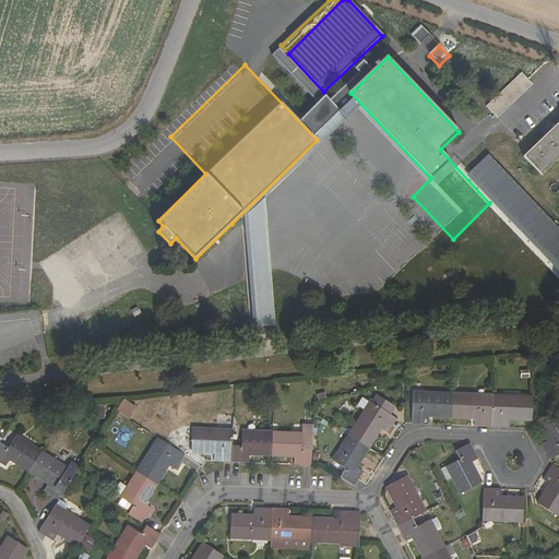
[(498,120),(534,85),(520,71),(485,107),(498,120)]
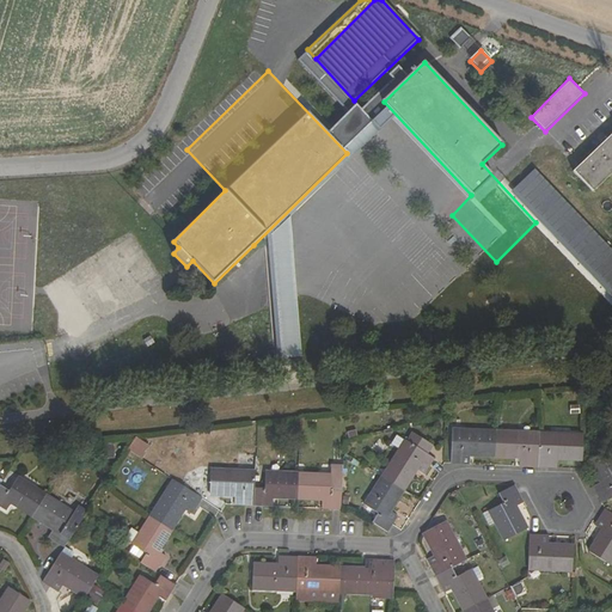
[(611,172),(611,134),(573,172),(593,193),(611,172)]
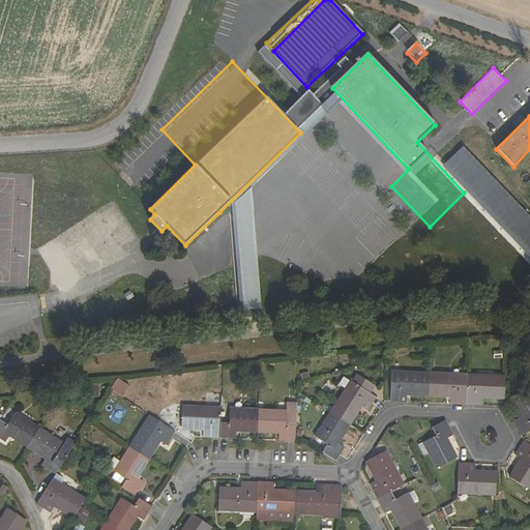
[(134,238),(111,204),(98,213),(120,247),(134,238)]
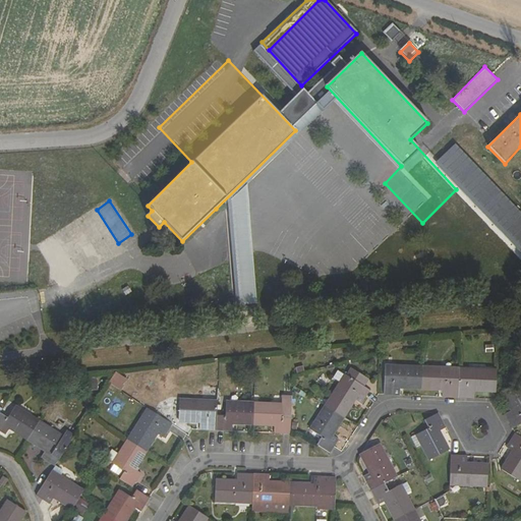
[(421,389),(422,367),(385,366),(384,394),(400,395),(400,388),(421,389)]
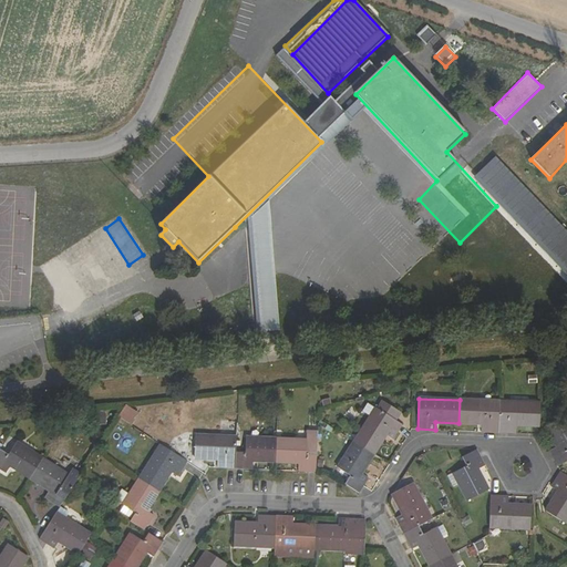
[(481,432),(497,433),(498,401),(460,400),(459,423),(481,423),(481,432)]
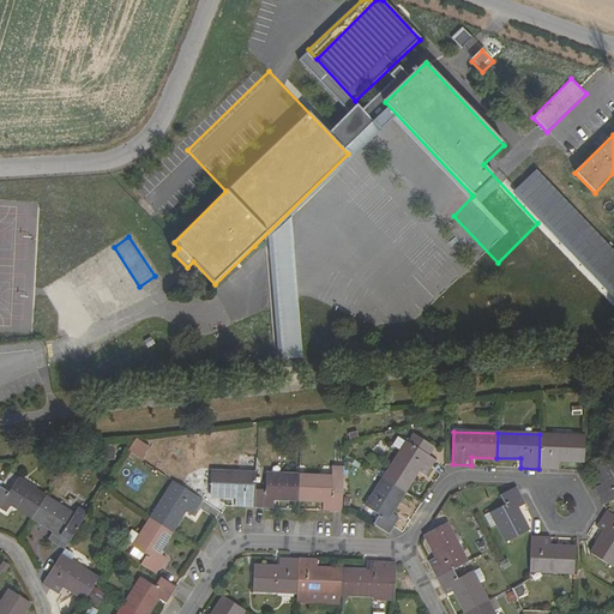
[(559,459),(582,461),(583,435),(540,434),(539,469),(559,469),(559,459)]
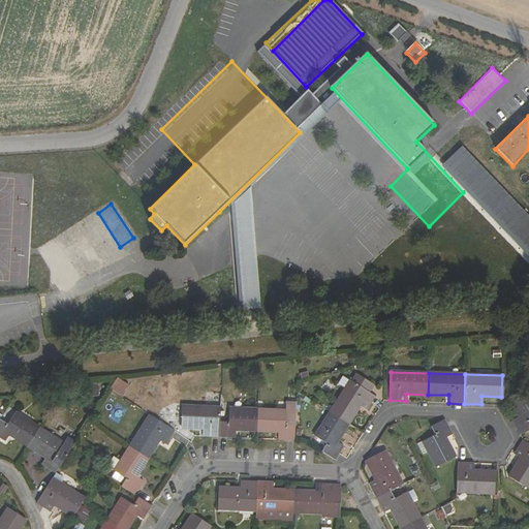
[(349,383),(355,387),(361,380),(354,376),(349,383)]
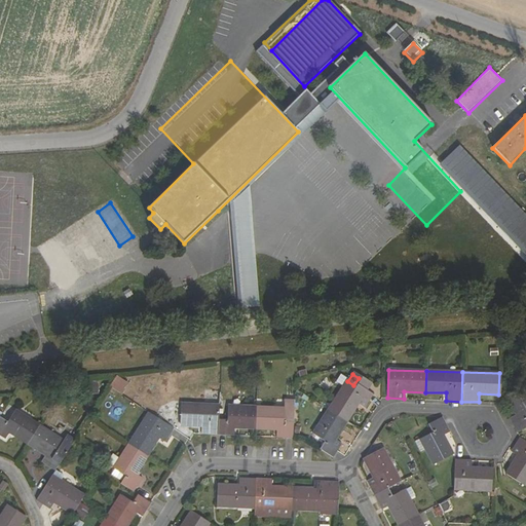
[(110,390),(123,397),(129,384),(115,377),(110,390)]
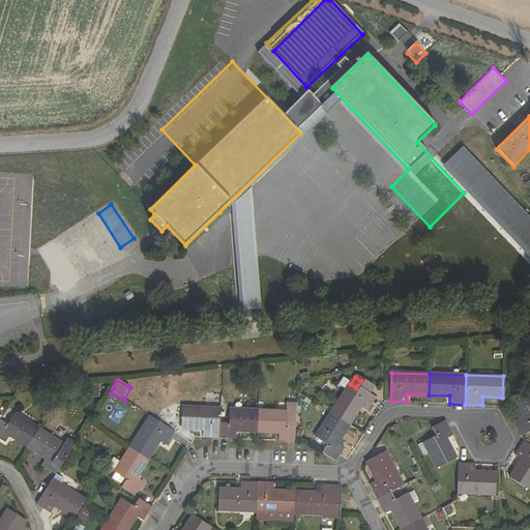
[(356,388),(350,384),(349,385),(342,380),(337,387),(345,392),(330,414),(348,425),(358,410),(364,415),(374,401),(367,396),(373,389),(361,381),(356,388)]
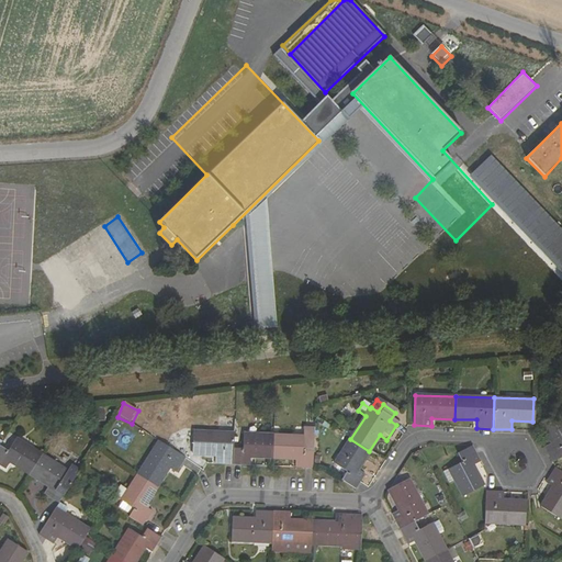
[(551,463),(561,458),(561,413),(542,423),(552,444),(543,448),(551,463)]
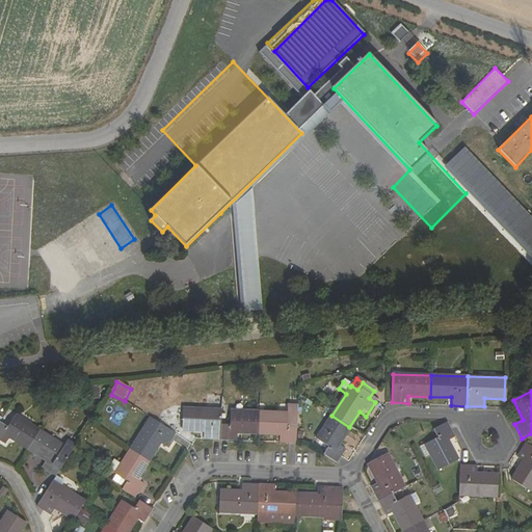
[(220,439),(221,424),(221,410),(183,409),(182,430),(203,431),(203,437),(220,439)]
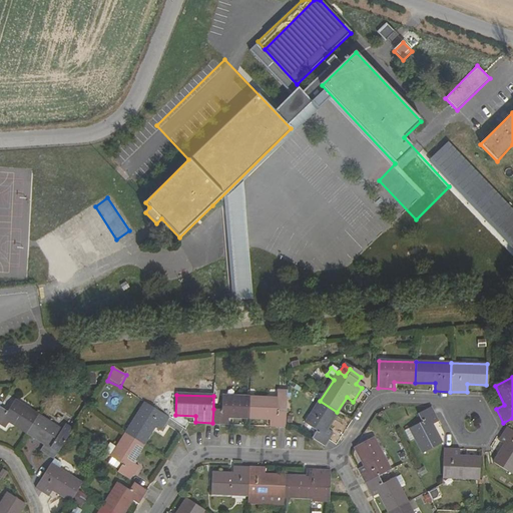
[(248,418),(249,398),(222,397),(221,409),(213,409),(212,423),(226,424),(226,417),(248,418)]
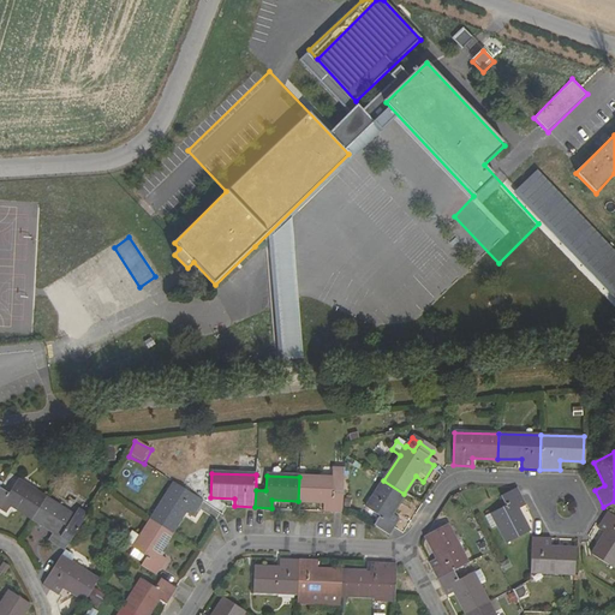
[(342,478),(299,477),(298,501),(321,502),(321,511),(341,512),(342,478)]
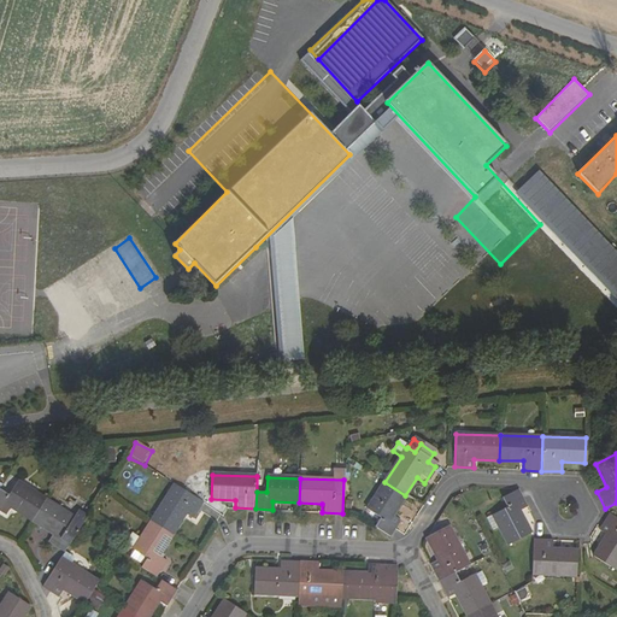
[(30,521),(43,500),(16,482),(7,495),(0,491),(0,512),(6,516),(11,509),(30,521)]
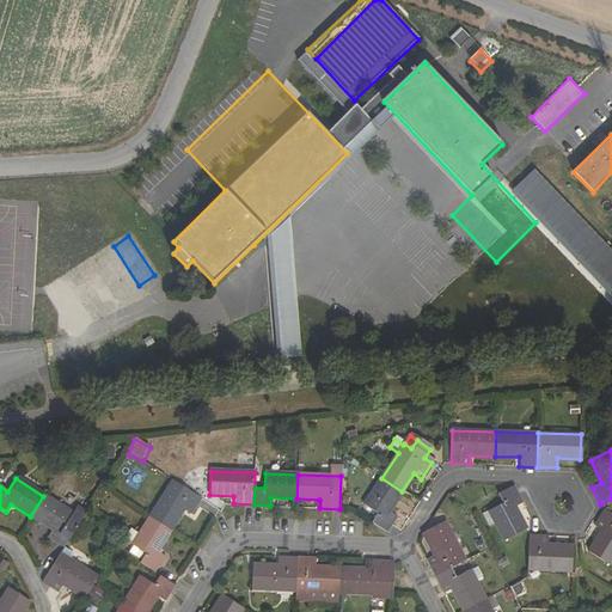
[(402,491),(381,478),(365,506),(378,514),(372,522),(386,532),(391,525),(396,516),(390,512),(402,491)]
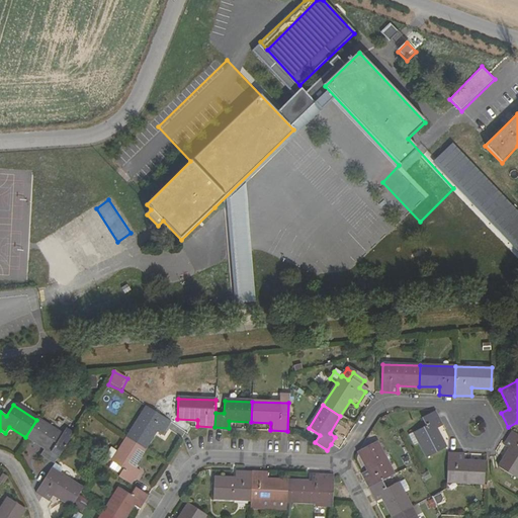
[(169,421),(147,407),(146,407),(126,436),(144,447),(154,431),(160,435),(169,421)]
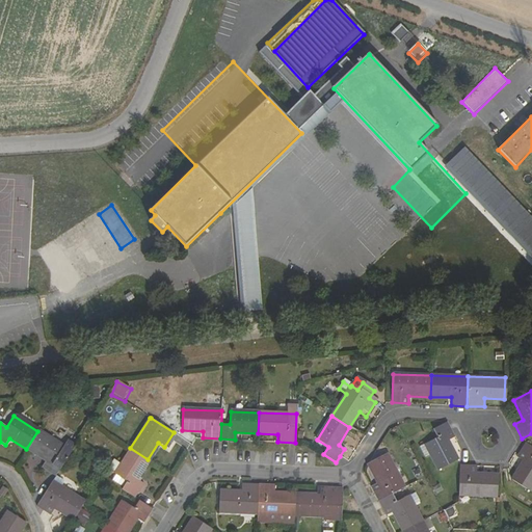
[(447,441),(455,436),(447,422),(432,430),(436,439),(420,447),(425,457),(430,454),(439,470),(457,460),(447,441)]
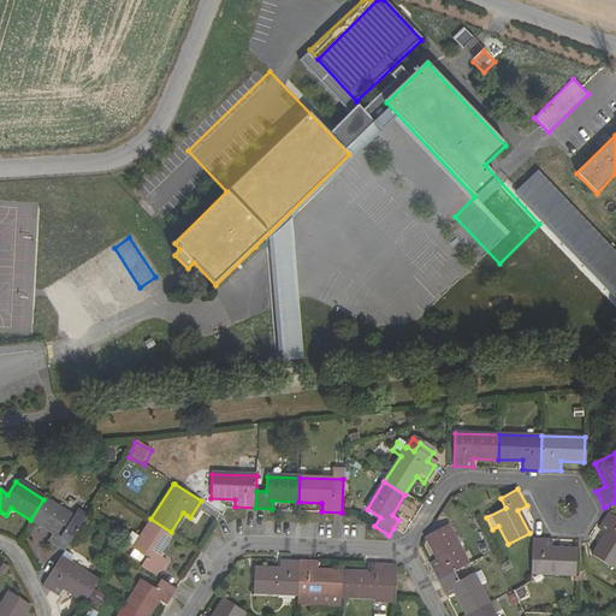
[(76,526),(84,513),(77,509),(71,517),(43,499),(30,520),(51,533),(45,542),(60,551),(76,526)]
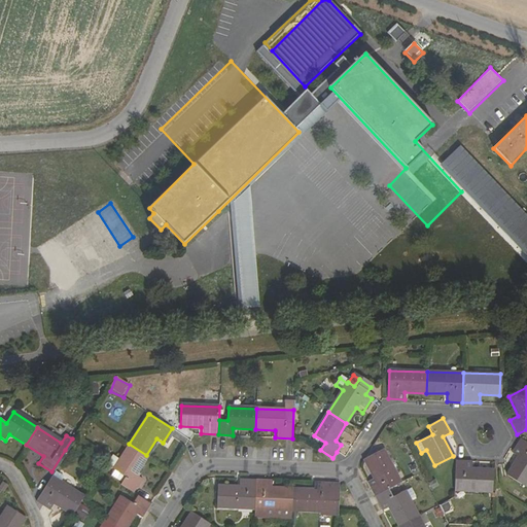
[(526,443),(520,438),(519,440),(513,450),(511,453),(517,457),(506,475),(517,482),(522,486),(526,478),(526,443)]
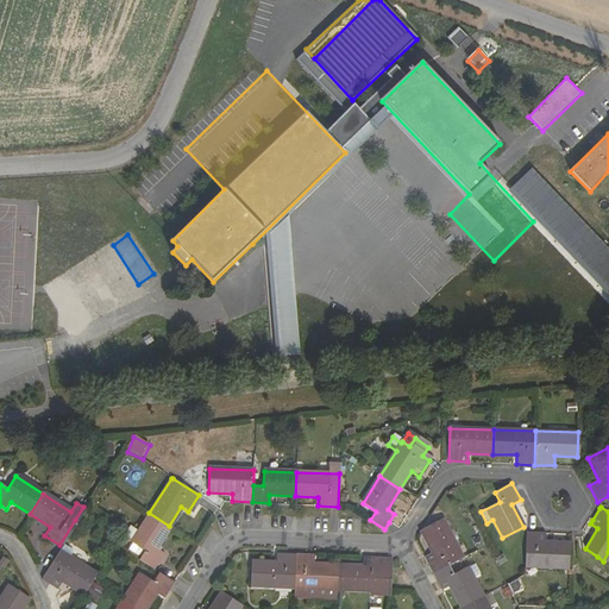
[(154,548),(169,526),(149,513),(129,542),(142,551),(137,558),(151,567),(162,553),(154,548)]
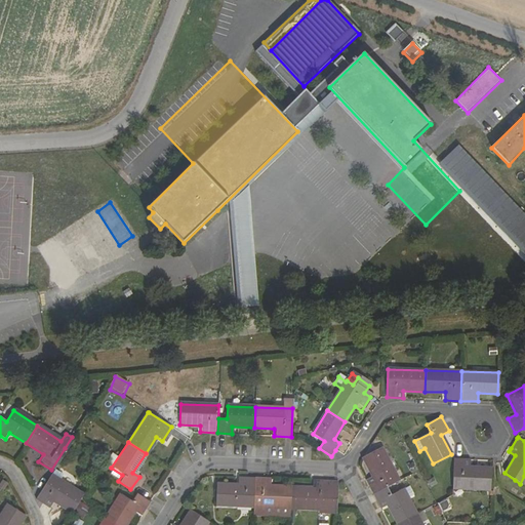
[(374,495),(389,488),(400,482),(382,447),(363,457),(372,476),(366,480),(374,495)]
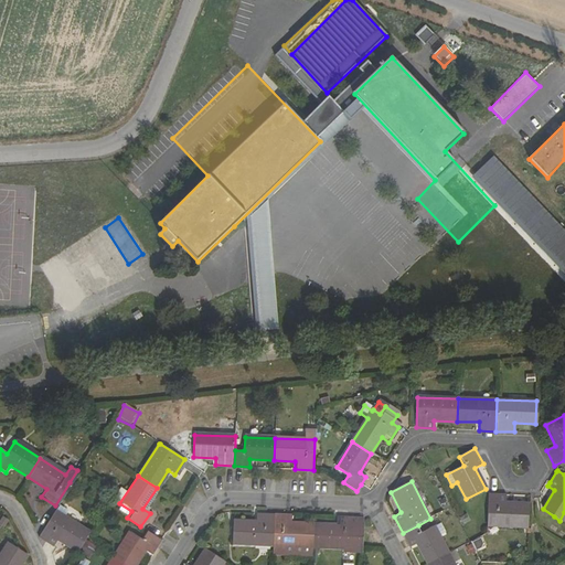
[(486,525),(528,528),(529,503),(505,502),(505,494),(488,493),(486,525)]
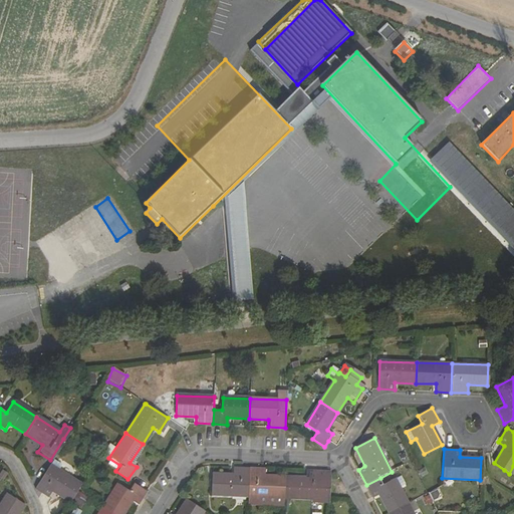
[(460,457),(481,458),(482,451),(460,450),(460,457)]
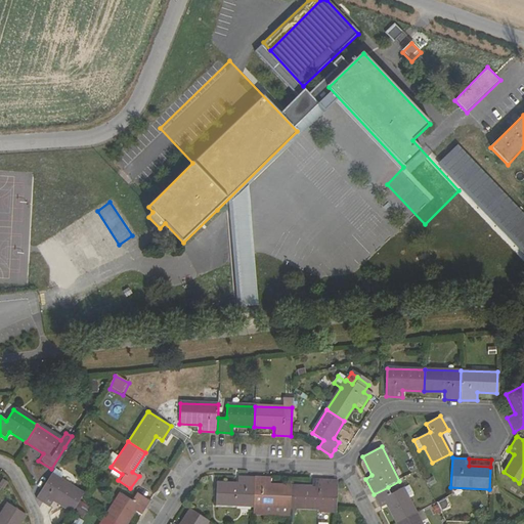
[(78,499),(81,494),(48,473),(33,496),(49,508),(54,500),(71,512),(78,499)]
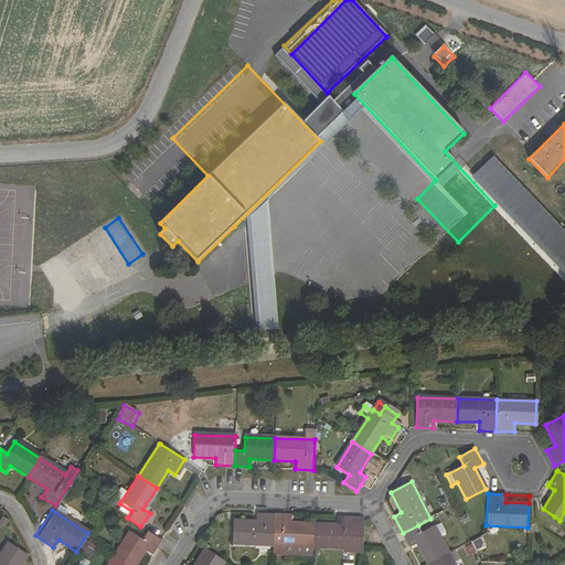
[(231,545),(273,546),(274,515),(256,514),(256,524),(232,523),(231,545)]
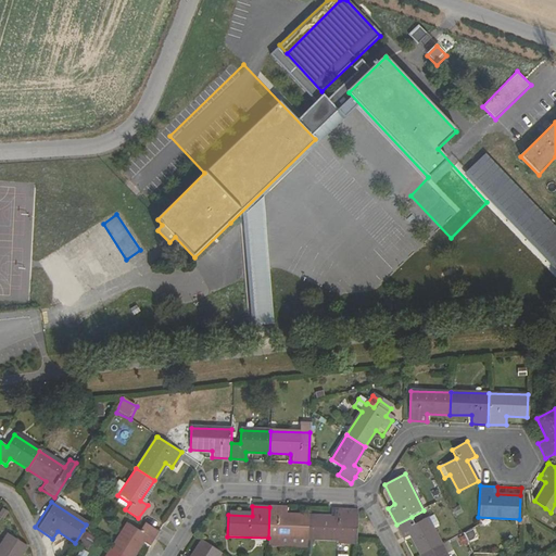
[(306,544),(306,538),(307,516),(286,516),(286,508),(269,507),(268,538),(268,543),(306,544)]
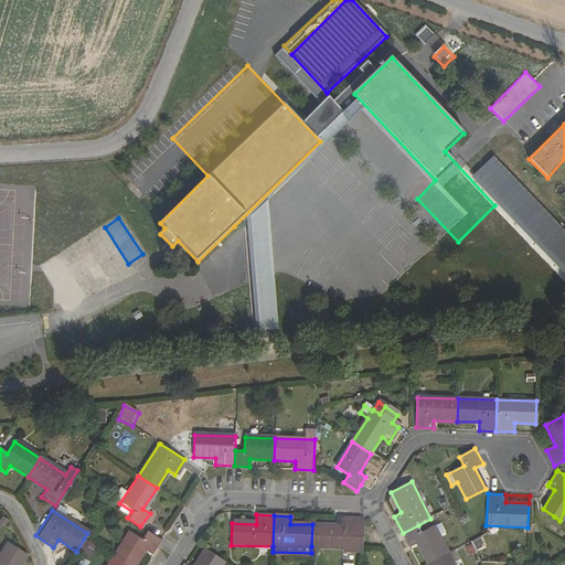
[(311,546),(362,548),(362,520),(336,518),(336,525),(312,524),(311,546)]
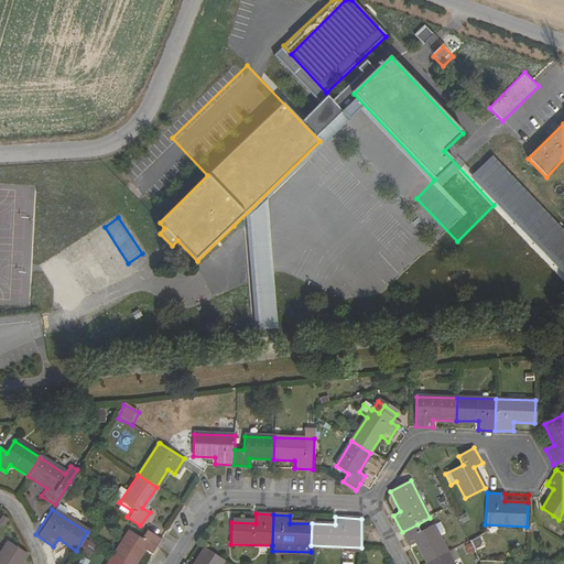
[(426,562),(447,551),(434,525),(421,532),(418,524),(402,532),(410,548),(418,543),(426,562)]
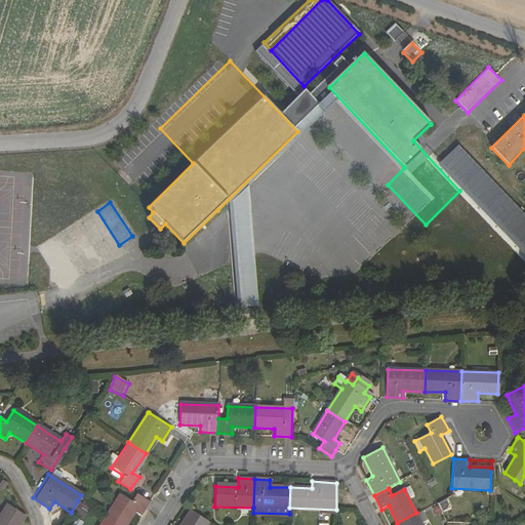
[(140,516),(150,501),(135,492),(130,500),(119,494),(105,518),(116,524),(123,524),(132,511),(140,516)]
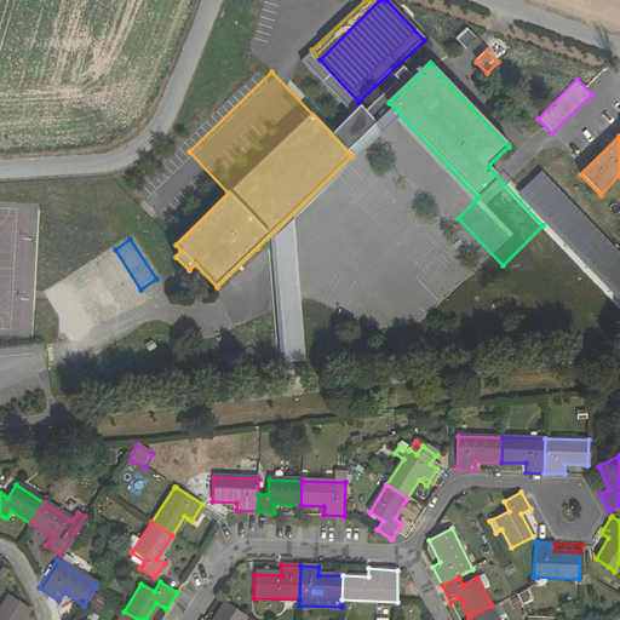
[(21,619),(29,608),(9,596),(0,609),(0,619),(21,619)]
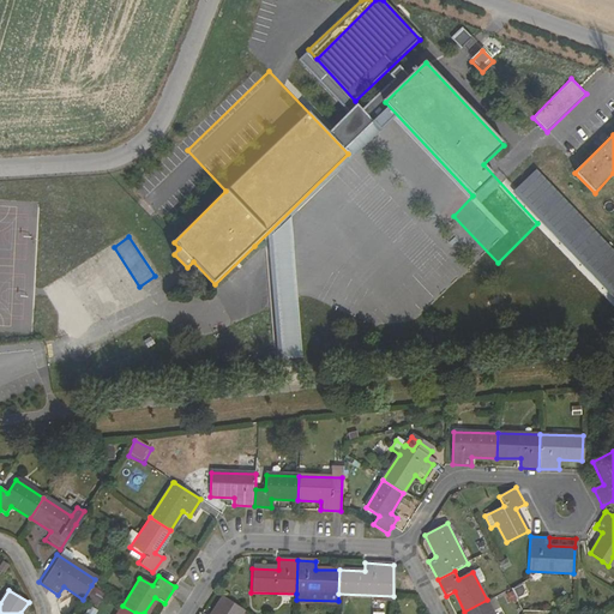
[(241,613),(244,612),(222,597),(211,613),(241,613)]
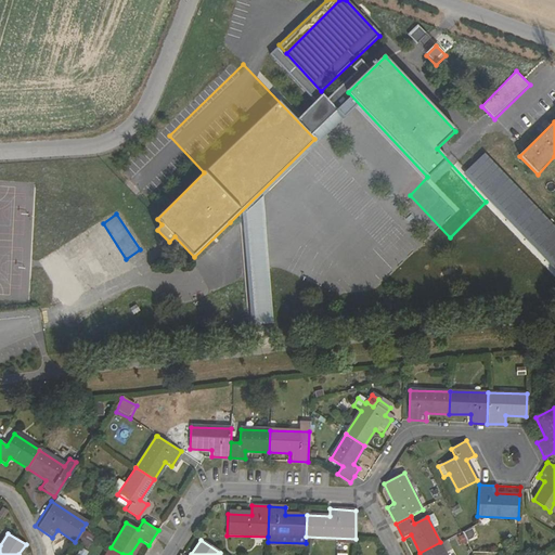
[(447,554),(440,542),(420,553),(421,554),(447,554)]
